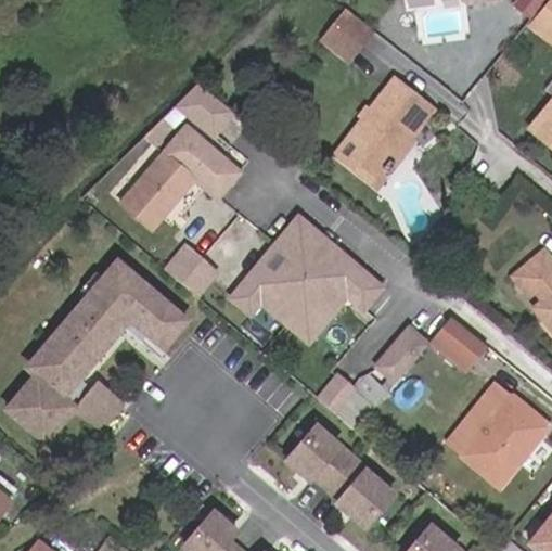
[(524,0),(536,11),(546,0),(524,0)]
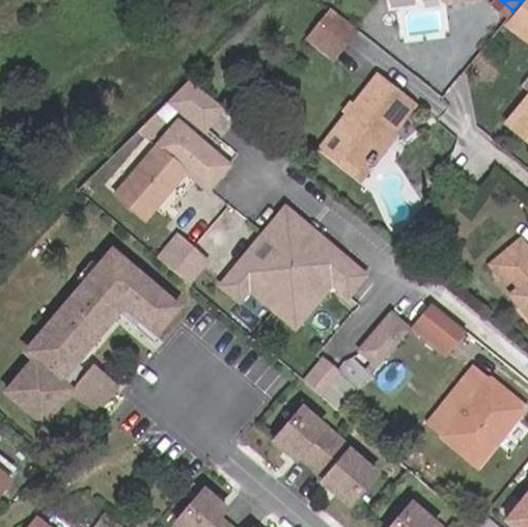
[(527,1),(507,26),(527,40),(527,1)]
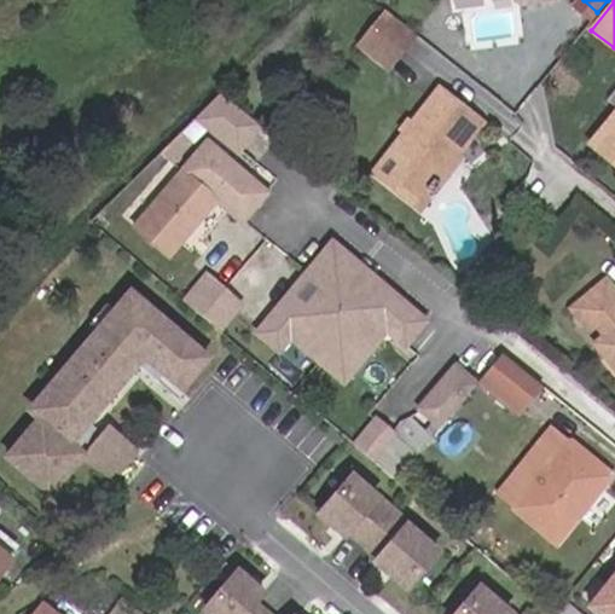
[(363,46),(389,69),(418,32),(392,10),(363,46)]
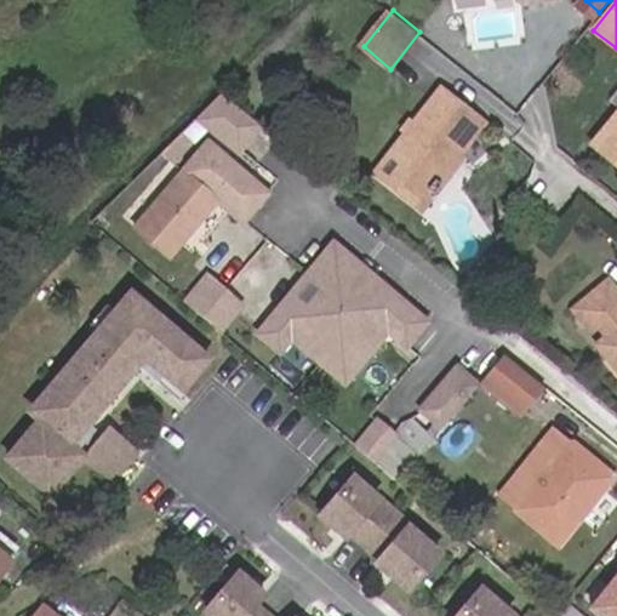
[(446,83),(398,142),(415,154),(395,180),(420,199),(430,187),(435,189),(444,181),(439,177),(453,159),(449,155),(455,147),(460,150),(487,117),(446,83)]
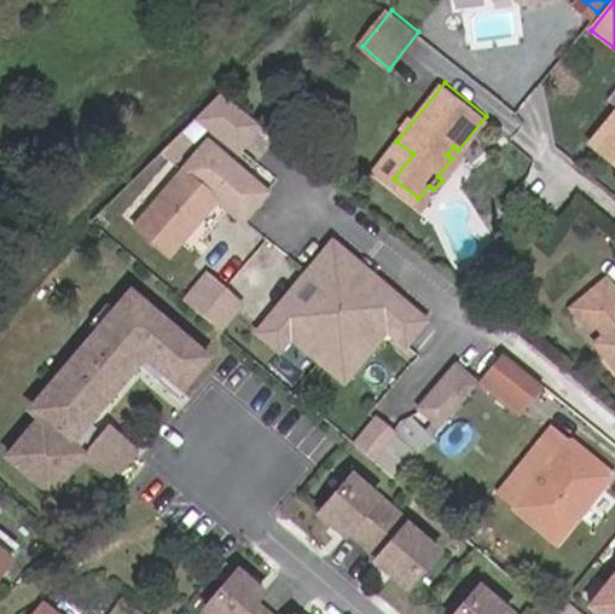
[(220,86),(198,106),(238,142),(260,117),(220,86)]
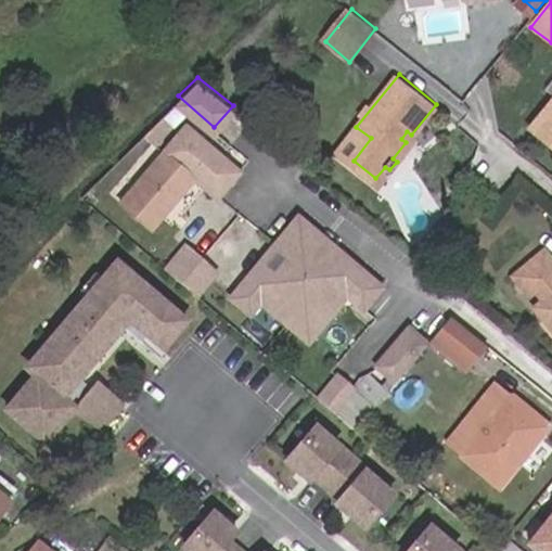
[(551,100),(536,120),(551,132),(551,100)]
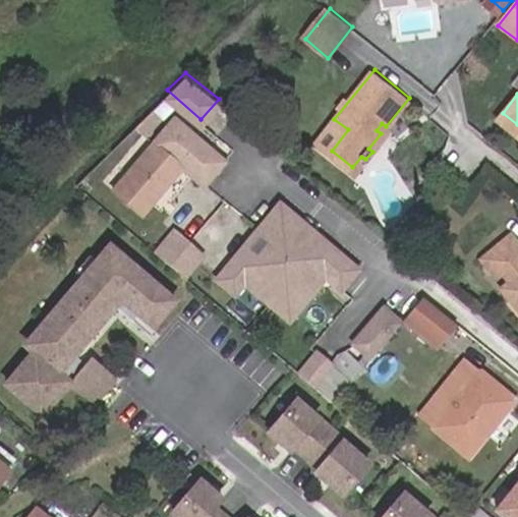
[(167,116),(106,186),(134,211),(176,165),(196,183),(217,161),(167,116)]
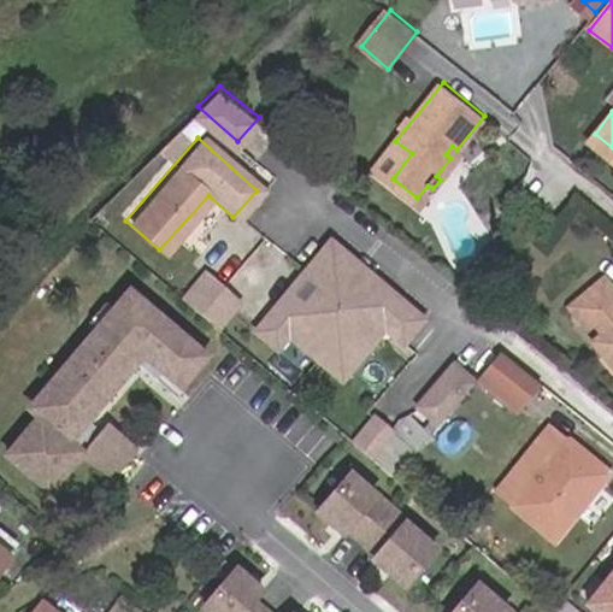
[(412,153),(395,141),(376,165),(393,178),(412,153)]
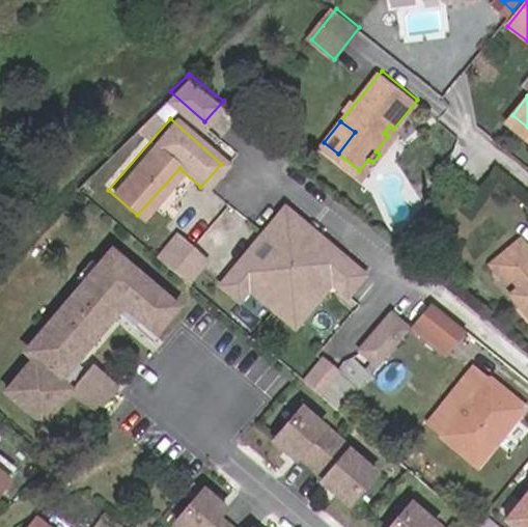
[(425,221),(435,210),(427,203),(417,215),(425,221)]
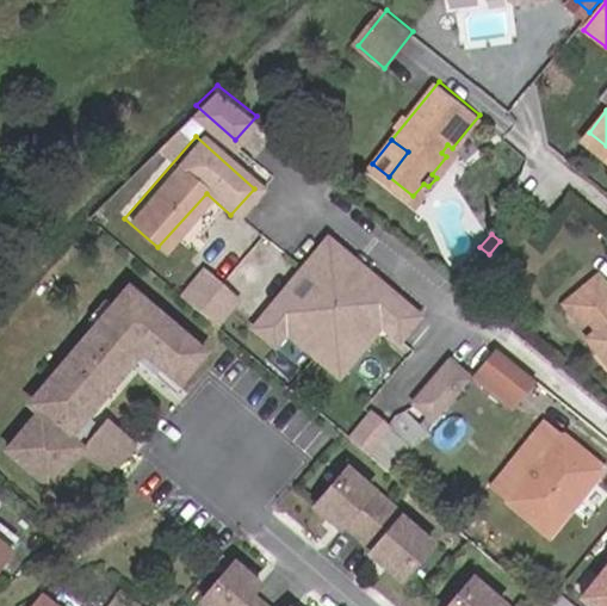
[(284,300),(255,332),(274,347),(284,336),(293,335),(327,364),(371,317),(381,326),(401,302),(350,258),(304,314),(284,300)]
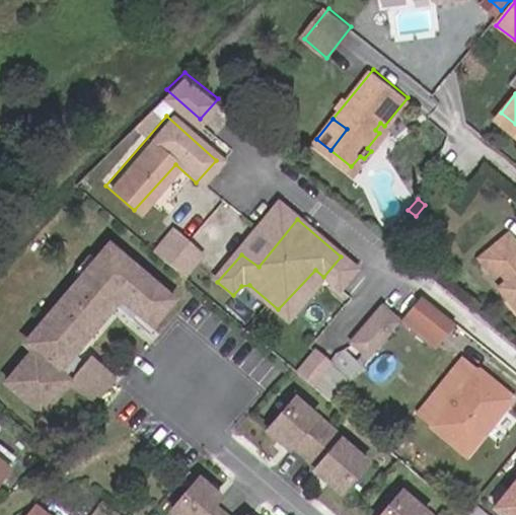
[(478,256),(492,270),(515,250),(515,244),(505,232),(478,256)]
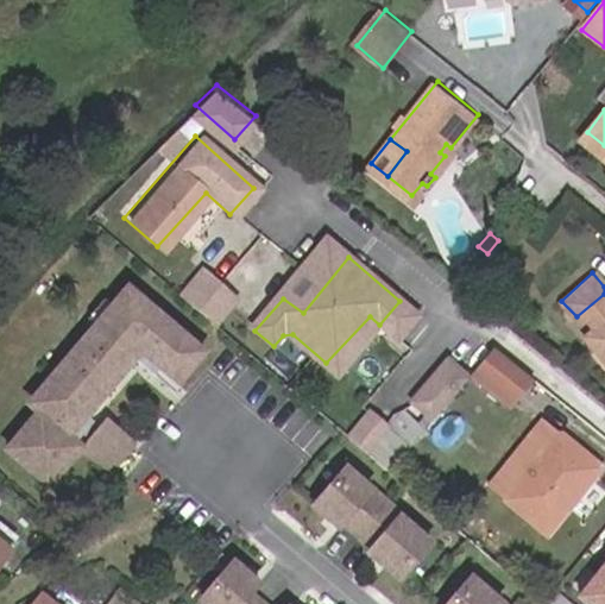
[(37,413),(5,450),(51,489),(82,452),(108,474),(136,442),(107,417),(84,444),(74,435),(144,353),(178,384),(209,348),(127,280),(54,370),(60,375),(32,408),(37,413)]
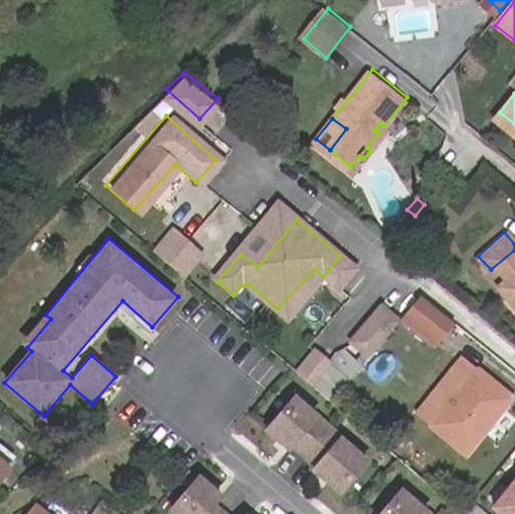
[(178,240),(161,260),(188,282),(205,262),(178,240)]
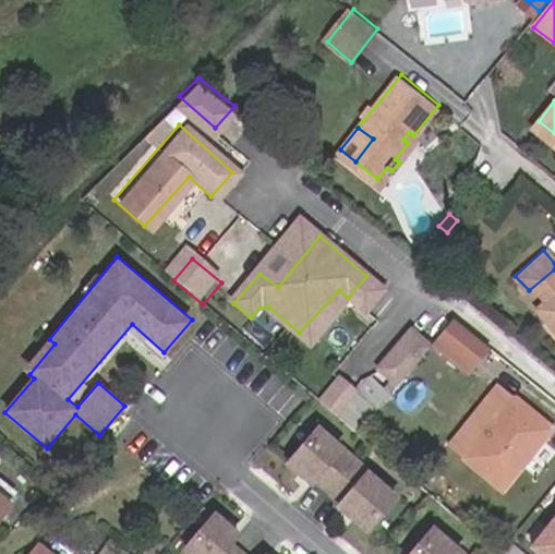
[(554,269),(529,290),(540,304),(554,288),(554,269)]
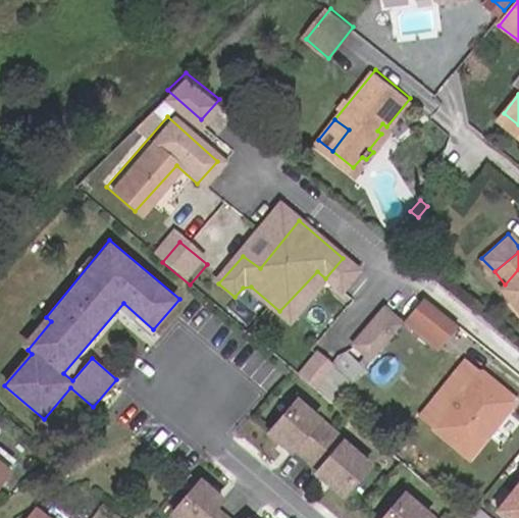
[(518,269),(505,285),(506,286),(506,289),(518,303),(518,269)]
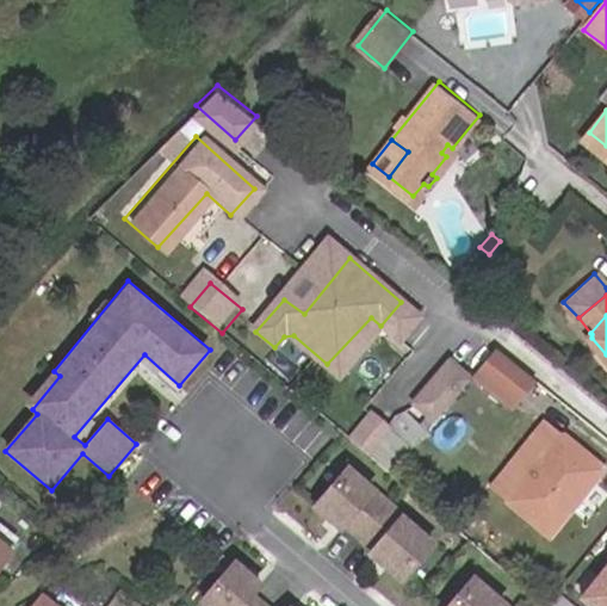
[(506,339),(482,370),(525,402),(549,371),(506,339)]
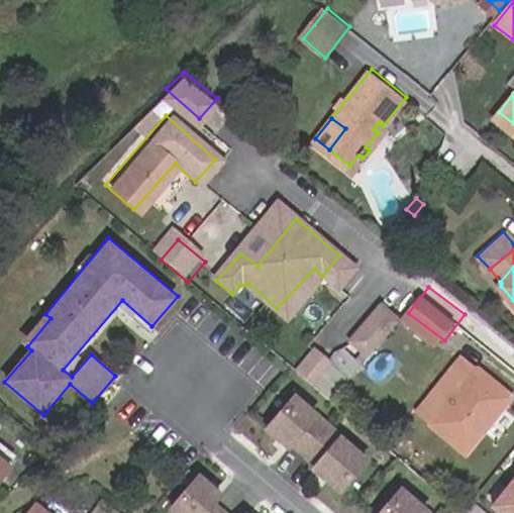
[(367,354),(398,316),(379,300),(347,339),(367,354)]
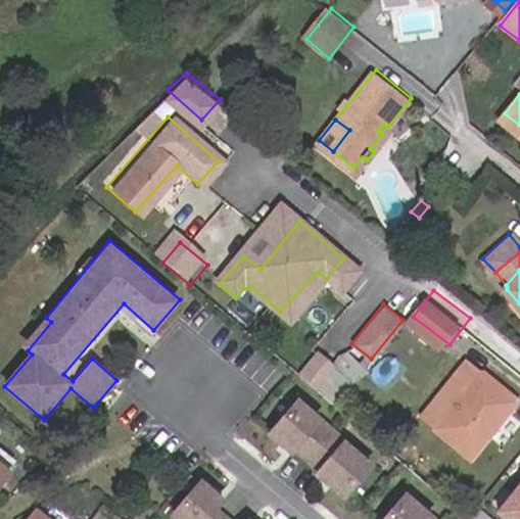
[(315,354),(297,375),(314,387),(331,367),(315,354)]
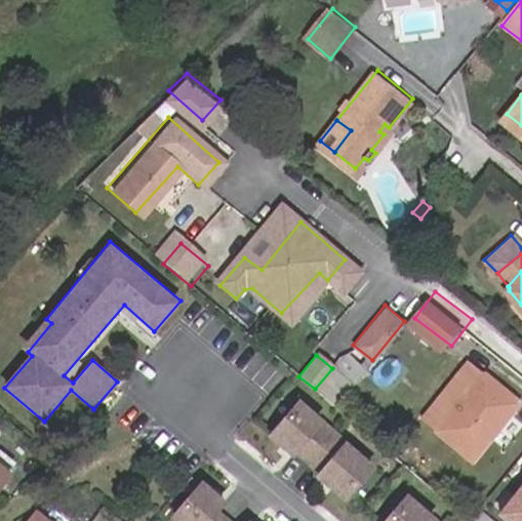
[(428,417),(440,428),(485,372),(470,361),(428,417)]
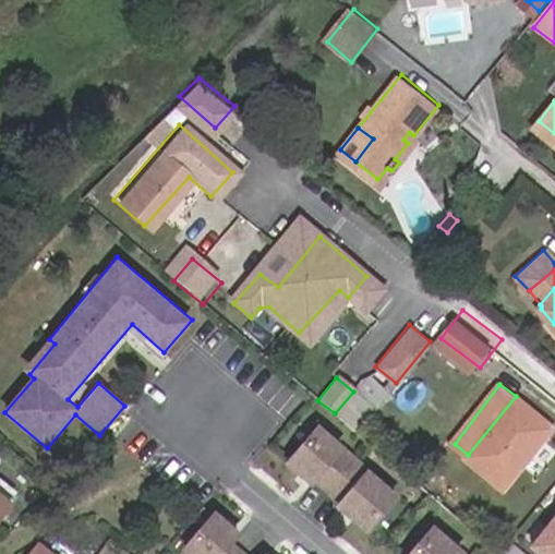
[(553,424),(516,396),(468,455),(506,485),(553,424)]
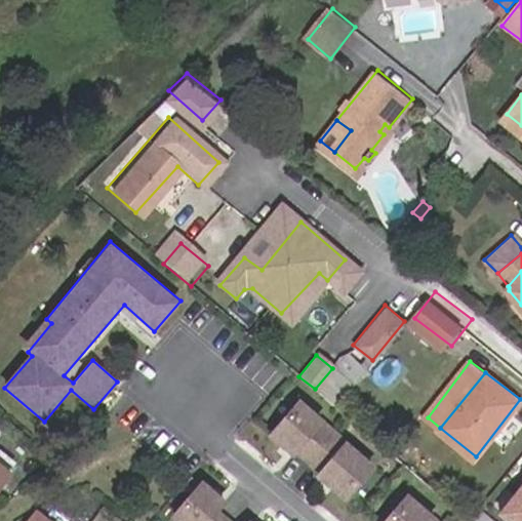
[(317,478),(347,504),(377,470),(350,444),(352,443),(302,400),(269,437),(295,459),(298,455),(320,475),(317,478)]
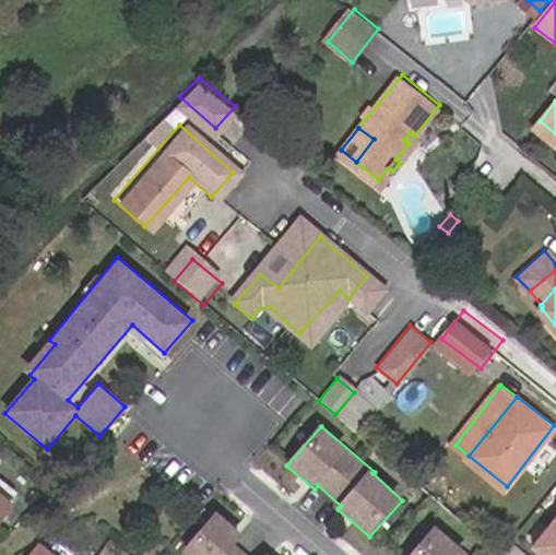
[(0,519),(12,504),(0,494),(0,519)]
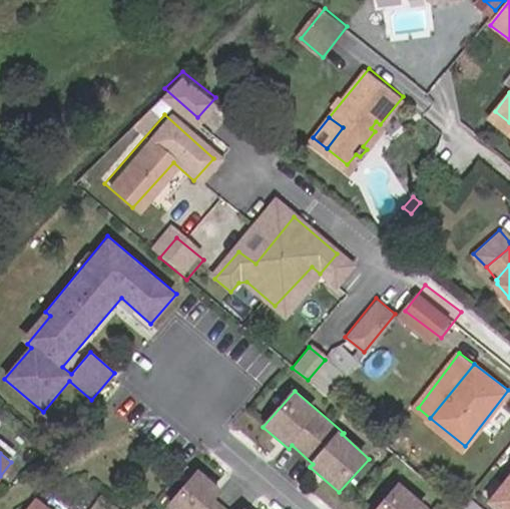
[(222,508),(214,501),(221,492),(195,471),(165,507),(167,508),(222,508)]
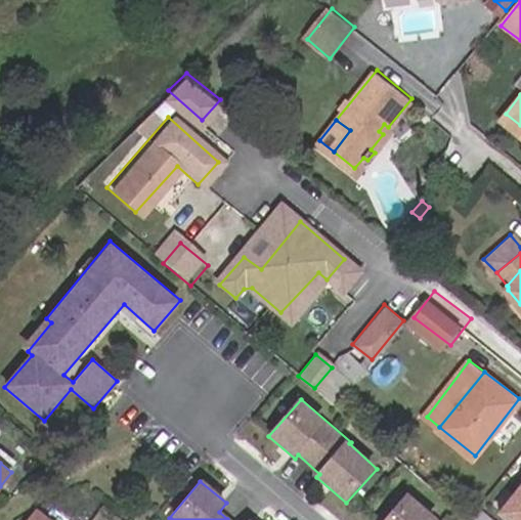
[(520,486),(505,507),(520,518),(520,486)]
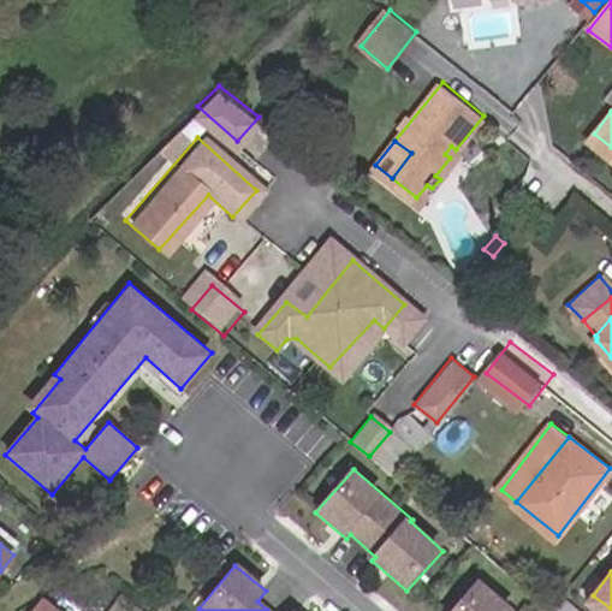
[(512,610),(480,582),(453,610),(512,610)]
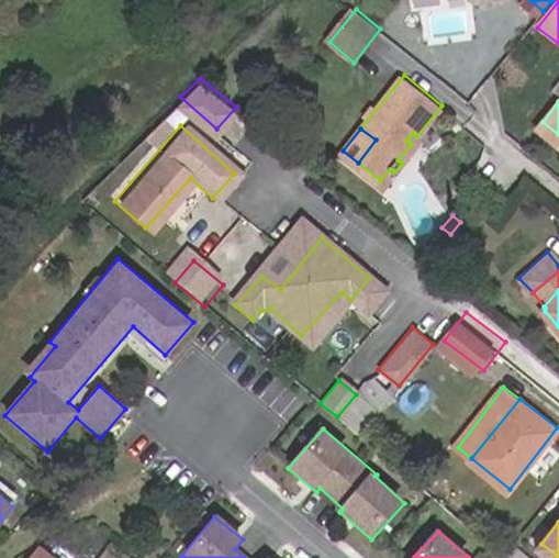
[(54,557),(42,548),(33,557),(54,557)]
